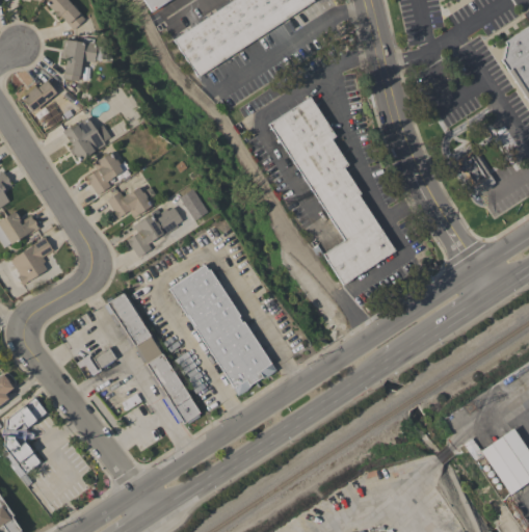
[(70,0),(87,19),(75,30),(61,15),(59,17),(54,11),(55,10),(48,2),(50,0),(70,0)]
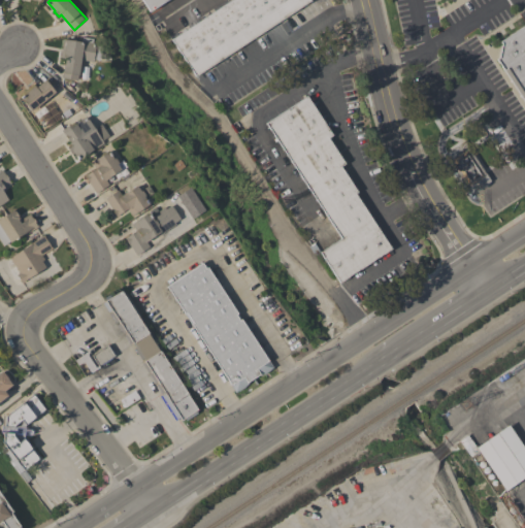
[(168,0),(152,11),(143,0),(168,0)]
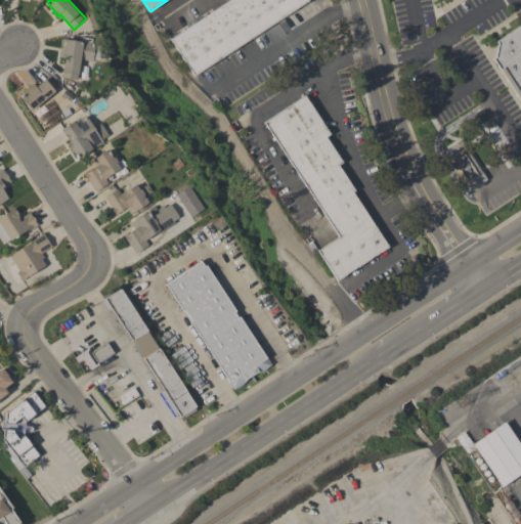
[(309,0),(310,1),(197,76),(173,39),(232,0),(309,0)]
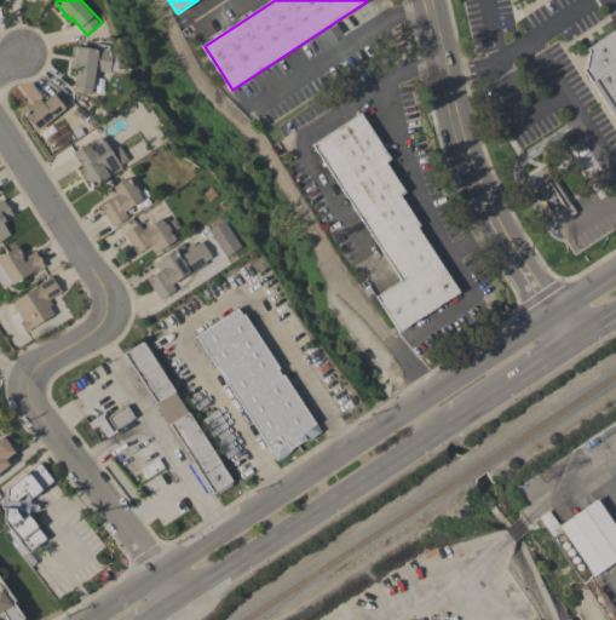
[(615,116),(586,70),(588,68),(592,51),(589,49),(615,32),(615,116)]
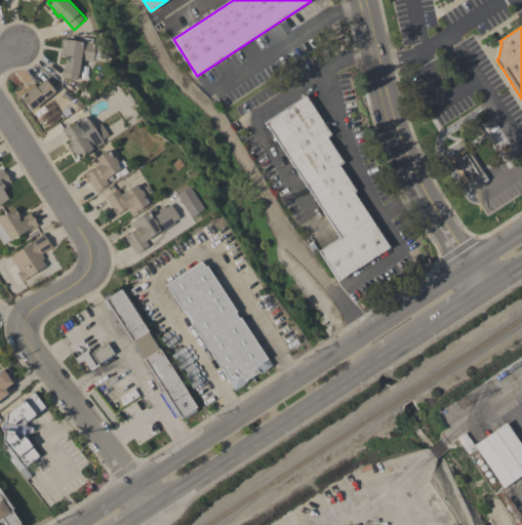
[(64,78),(67,57),(65,57),(67,39),(83,42),(83,41),(97,43),(97,46),(104,47),(102,59),(95,58),(95,62),(82,59),(79,80),(64,78)]
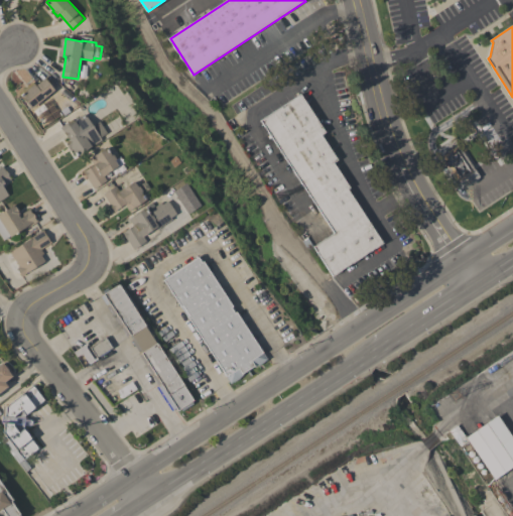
[(36,85),(46,78),(56,91),(32,109),(21,95),(35,83),(36,85)]
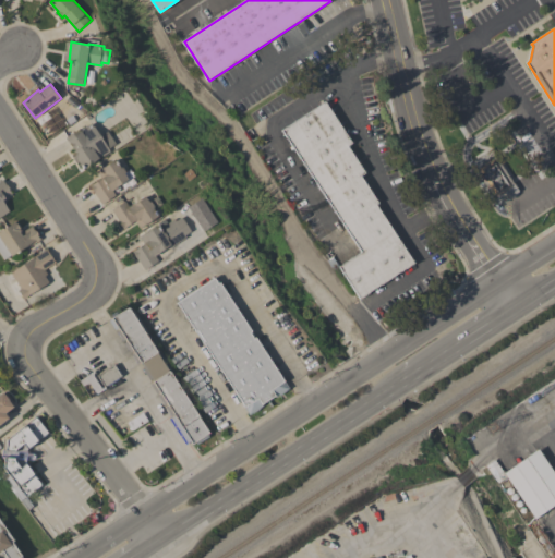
[(327,101),(353,143),(349,146),(366,173),(362,176),(379,203),(377,204),(415,263),(361,299),(340,267),(363,252),(284,130),(327,101)]
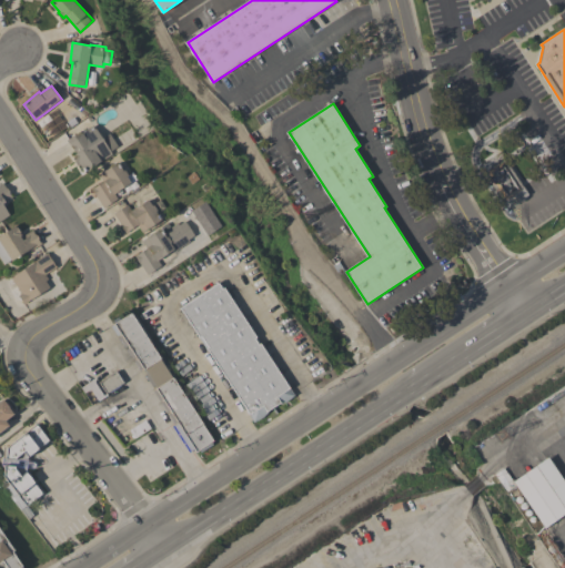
[(104,139),(111,133),(120,146),(112,151),(114,154),(102,163),(101,161),(86,171),(82,165),(80,166),(76,161),(78,160),(74,154),(77,153),(70,143),(96,125),(104,139)]
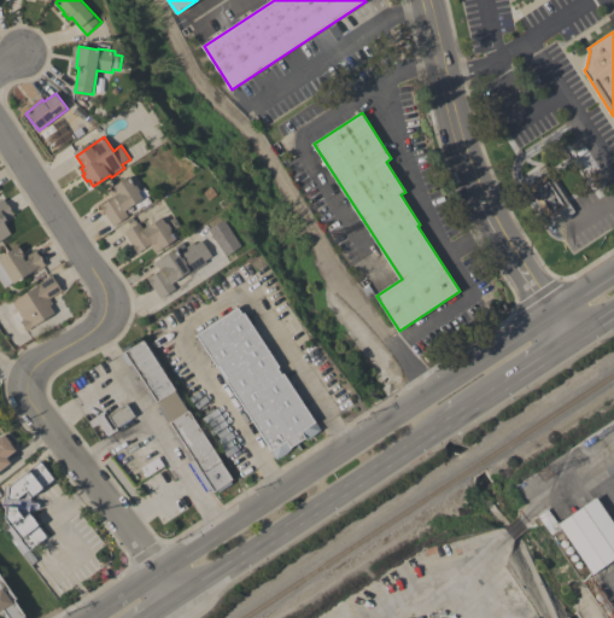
[(547,165),(577,211),(554,227),(524,180),(547,165)]
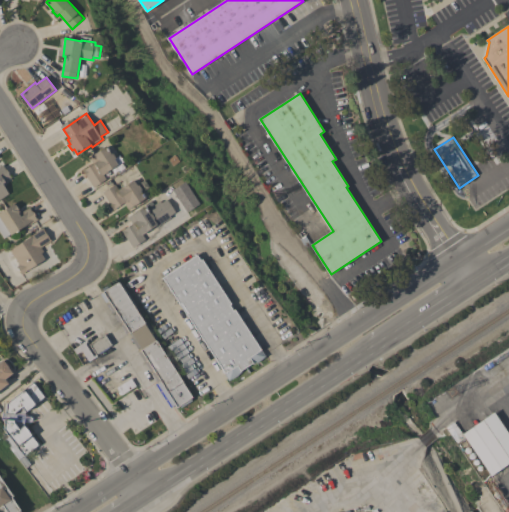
[(95,187),(89,177),(88,178),(83,170),(94,163),(90,157),(107,146),(112,154),(113,153),(117,158),(115,159),(119,164),(108,171),(109,172),(105,175),(108,179),(95,187)]
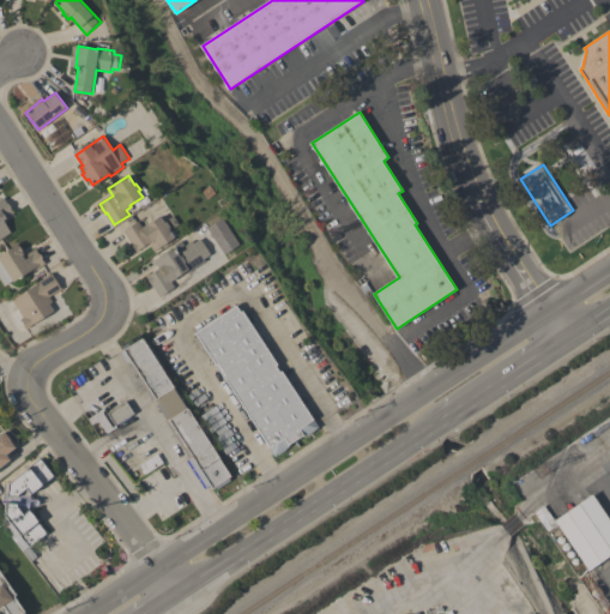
[(0,202),(6,198),(7,200),(8,203),(10,203),(12,208),(13,210),(14,210),(16,214),(7,218),(10,222),(7,223),(13,233),(0,240),(0,202)]
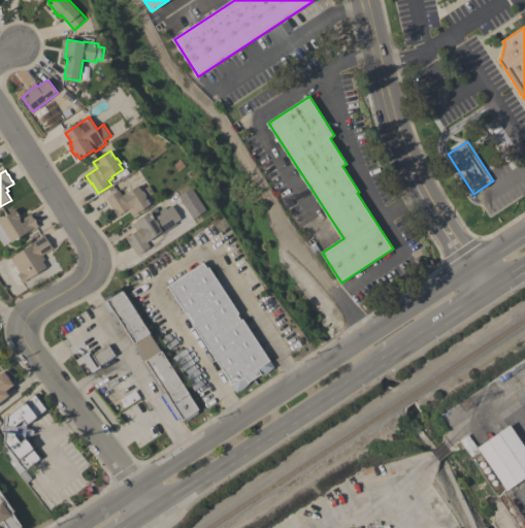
[(121,190),(124,196),(139,186),(142,191),(144,191),(148,195),(145,196),(151,204),(149,205),(149,207),(142,211),(141,211),(134,216),(130,209),(121,215),(122,216),(119,217),(115,209),(107,199),(121,190)]
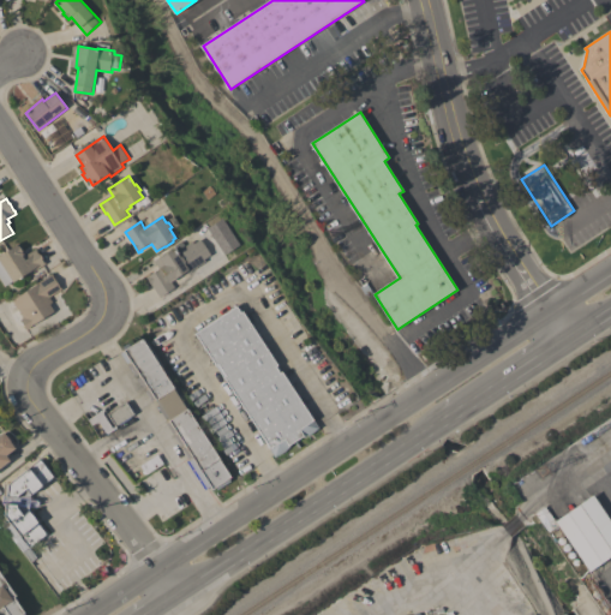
[(209,230),(223,219),(241,245),(227,255),(209,230)]
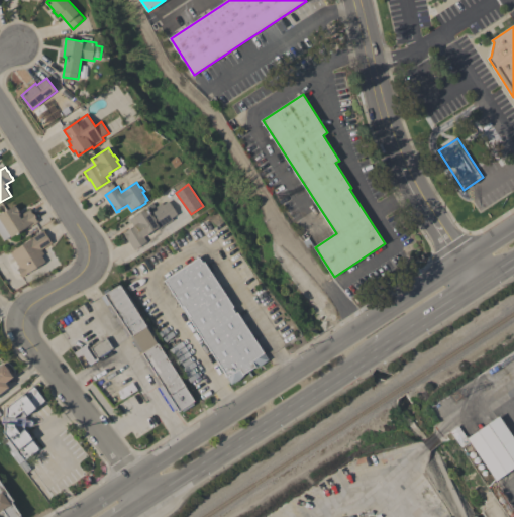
[(179,214),(174,218),(175,220),(160,230),(159,228),(148,234),(145,236),(145,237),(147,235),(149,239),(147,240),(148,241),(136,250),(129,240),(124,233),(135,225),(131,219),(147,208),(150,212),(164,203),(165,205),(170,201),(179,214)]
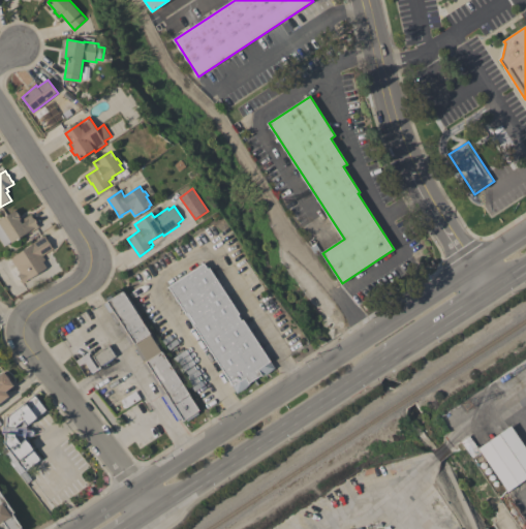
[(0,237),(0,220),(16,210),(17,211),(18,209),(23,217),(21,218),(22,220),(32,214),(34,216),(33,217),(35,219),(35,218),(38,222),(37,222),(39,225),(39,224),(41,227),(28,236),(26,234),(5,246),(0,237)]
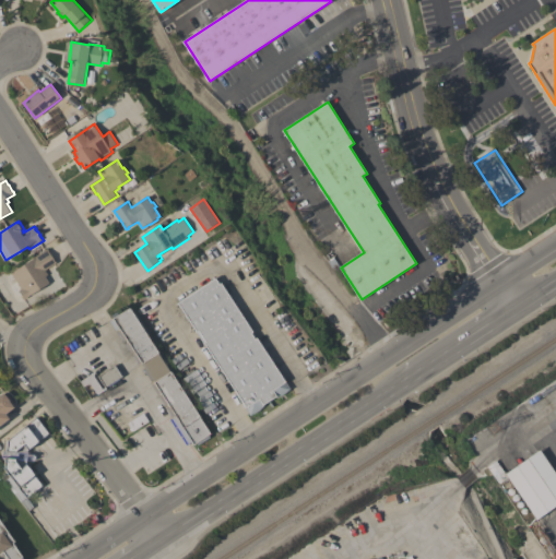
[(30,296),(30,297),(25,300),(20,290),(23,289),(12,272),(50,249),(51,251),(50,252),(56,261),(57,260),(59,263),(47,270),(49,274),(47,276),(51,283),(30,296)]
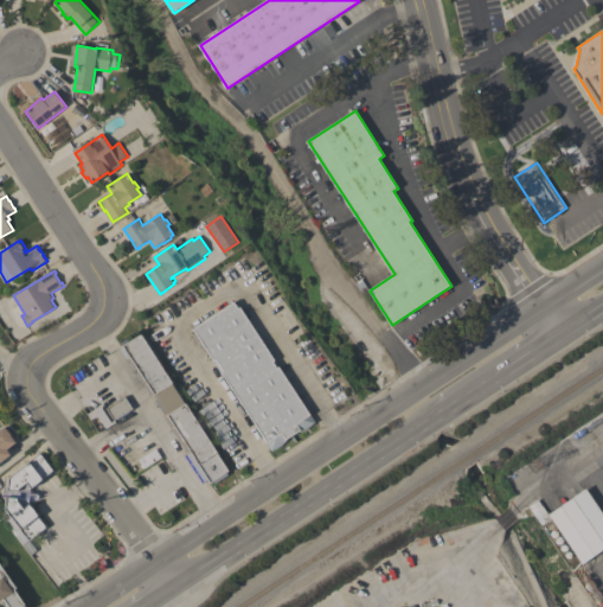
[(213,359),(206,364),(198,351),(205,346),(203,344),(197,347),(188,336),(196,331),(194,330),(235,302),(236,304),(237,302),(260,336),(267,331),(271,338),(264,343),(267,346),(273,342),(281,355),(274,359),(276,362),(274,363),(277,369),(280,368),(316,423),(302,433),(301,430),(287,440),(288,442),(284,443),(284,445),(277,449),(273,452),(268,443),(269,443),(241,402),(233,407),(225,394),(233,389),(231,385),(224,390),(216,378),(223,374),(213,359)]
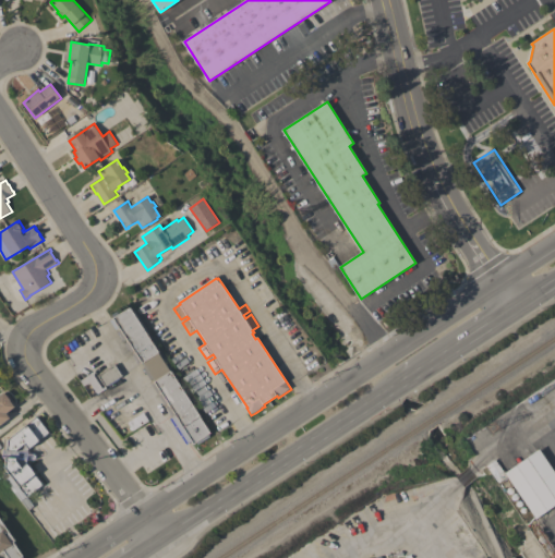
[(164,359),(166,358),(175,370),(171,371),(212,433),(209,434),(212,437),(201,444),(200,441),(194,445),(192,441),(190,443),(173,417),(177,416),(154,381),(155,380),(144,363),(143,363),(120,328),(117,330),(111,320),(113,319),(113,317),(115,316),(113,315),(119,312),(121,314),(130,307),(164,359)]
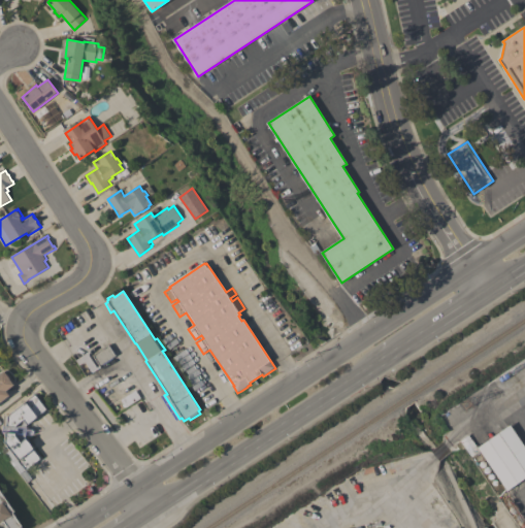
[(110,345),(117,356),(101,366),(94,356),(110,345)]
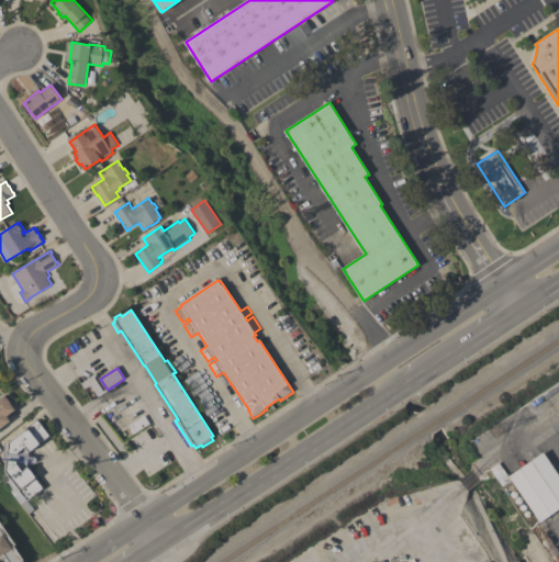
[(18,408),(13,411),(7,416),(10,420),(0,428),(0,397),(4,395),(6,396),(8,395),(18,408)]
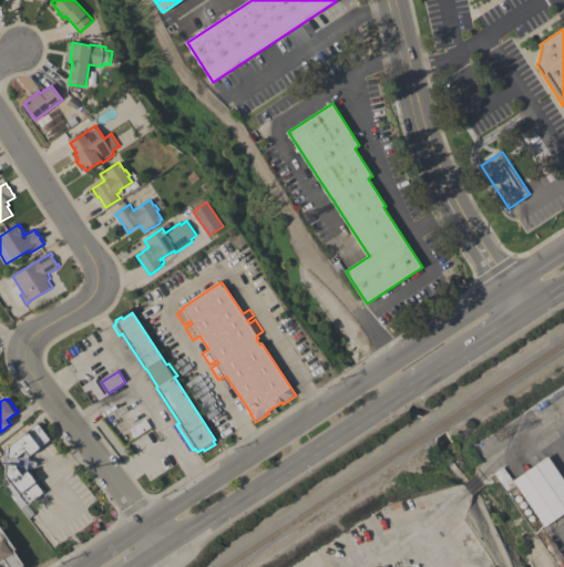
[(19,493),(13,497),(7,488),(12,484),(6,476),(7,465),(4,464),(4,456),(8,457),(9,446),(38,423),(50,439),(30,455),(29,461),(36,462),(37,462),(37,463),(38,464),(38,465),(37,466),(36,467),(34,467),(29,467),(28,471),(44,493),(40,497),(41,500),(36,504),(33,502),(29,505),(36,513),(34,513),(36,514),(30,518),(22,509),(28,504),(19,493)]
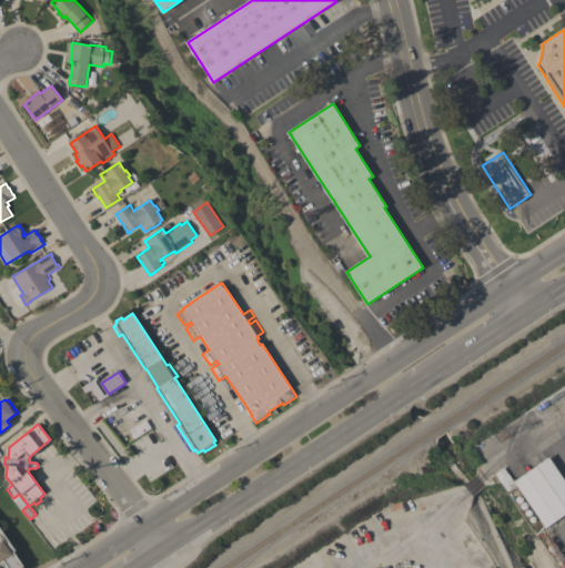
[(564,514),(545,528),(517,486),(508,492),(496,474),(505,468),(514,482),(550,457),(564,479),(564,514)]
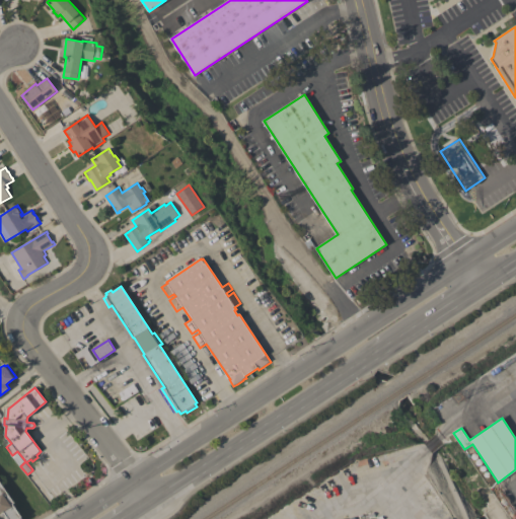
[(0,482),(14,503),(12,504),(21,518),(7,518),(3,512),(0,513),(0,482)]
